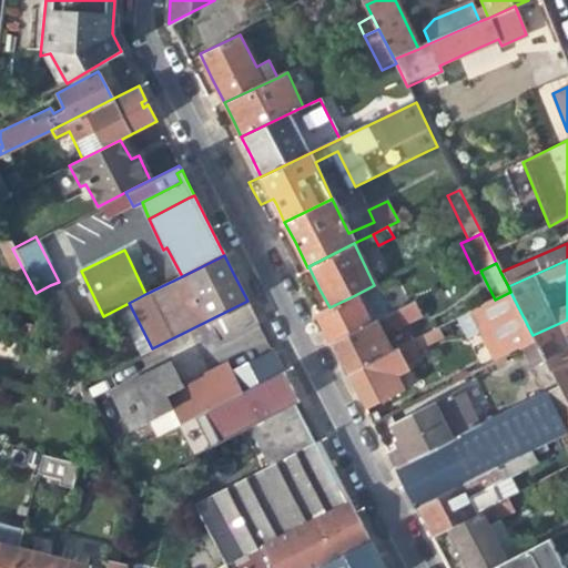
[(74,331),(50,285),(36,293),(59,338),(74,331)]
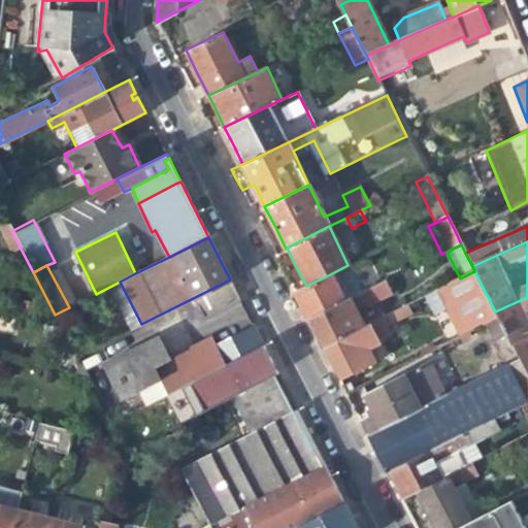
[(361,293),(348,265),(330,274),(344,301),(361,293)]
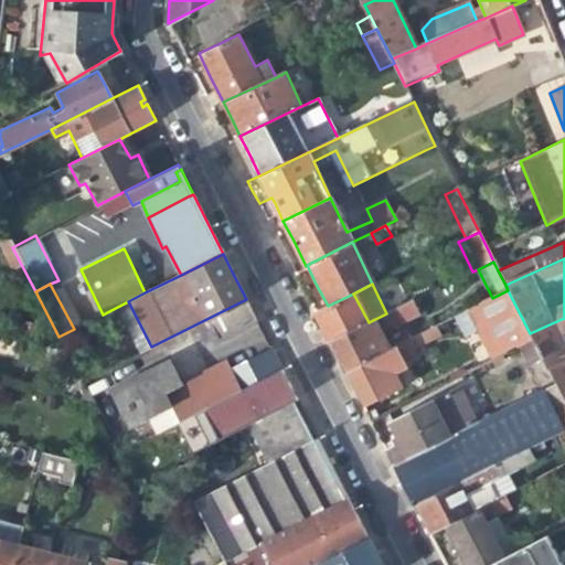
[(489,360),(514,348),(532,339),(530,333),(508,290),(492,298),(454,316),(465,338),(475,332),(489,360)]
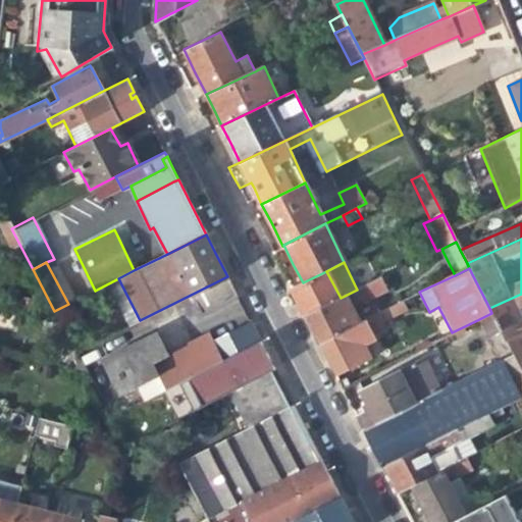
[(341,298),(326,271),(303,282),(290,289),(297,302),(304,315),(341,298)]
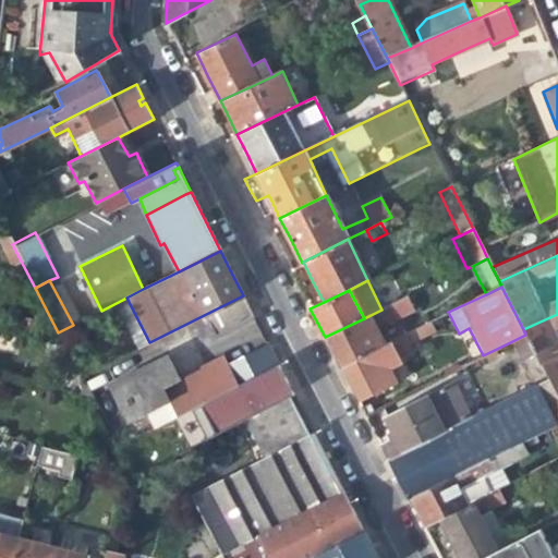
[(214,335),(253,315),(243,295),(204,315),(214,335)]
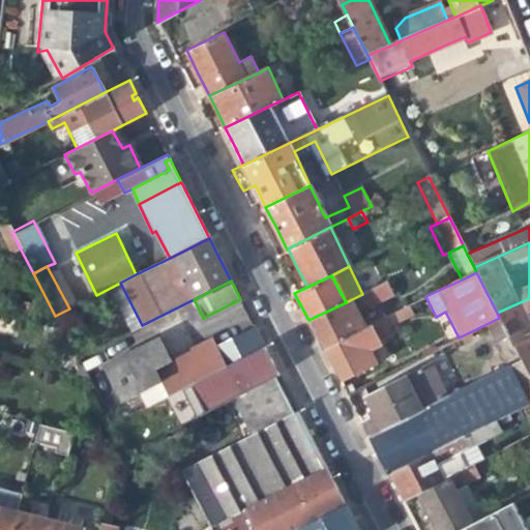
[(362,294),(346,302),(308,320),(318,337),(323,348),(364,327),(357,313),(392,295),(386,283),(362,294)]
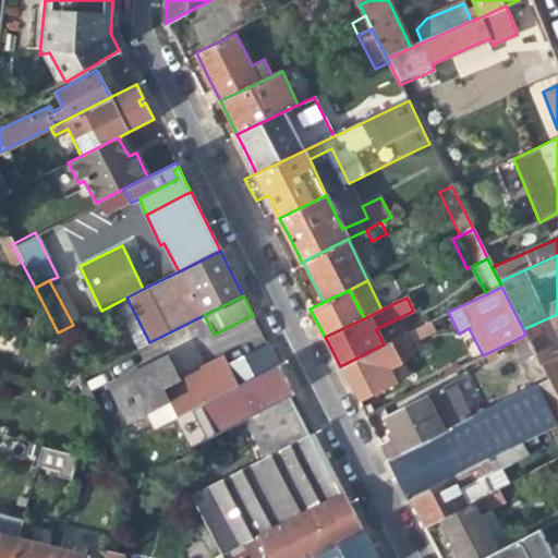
[(557,327),(557,314),(523,329),(525,335),(529,341),(540,363),(557,355),(557,338),(554,329),(557,327)]
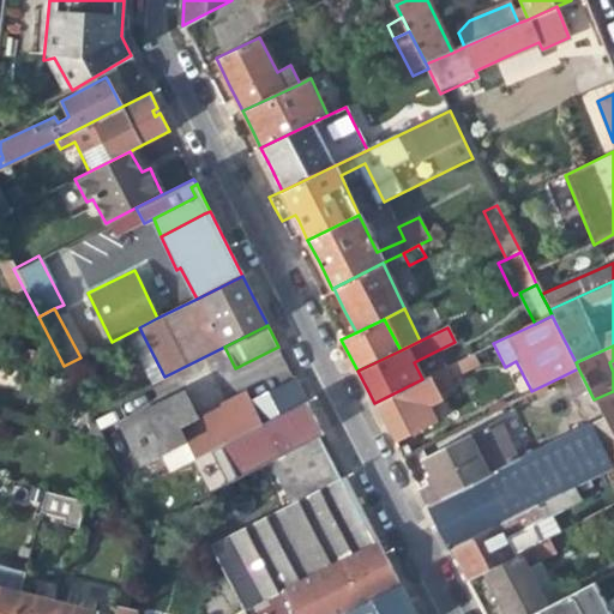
[(453,387),(444,368),(431,374),(441,393),(453,387)]
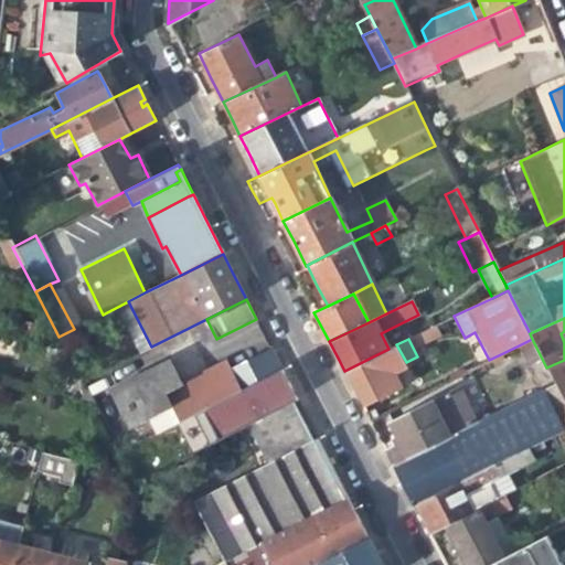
[(518,354),(535,345),(532,339),(514,348),(518,354)]
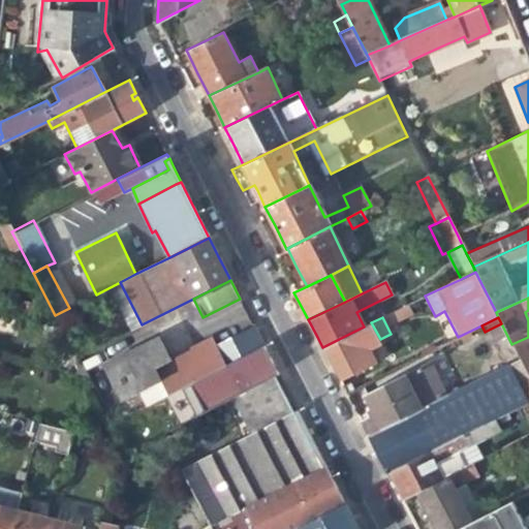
[(322,347),(331,365),(338,379),(374,361),(367,347),(380,340),(380,339),(371,322),(364,327),(322,347)]
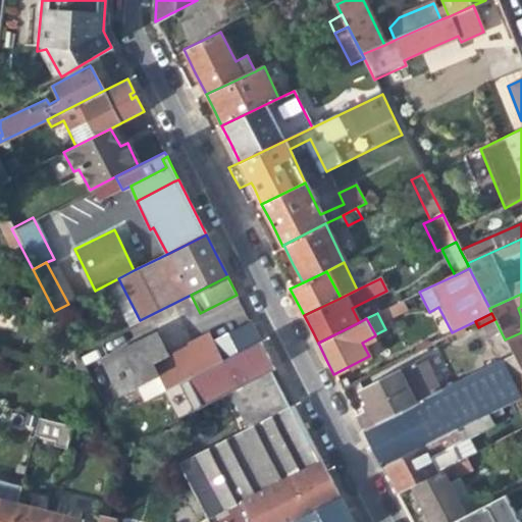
[(209,334),(167,356),(152,363),(158,376),(165,389),(166,388),(212,365),(260,340),(250,321),(212,341),(209,334)]
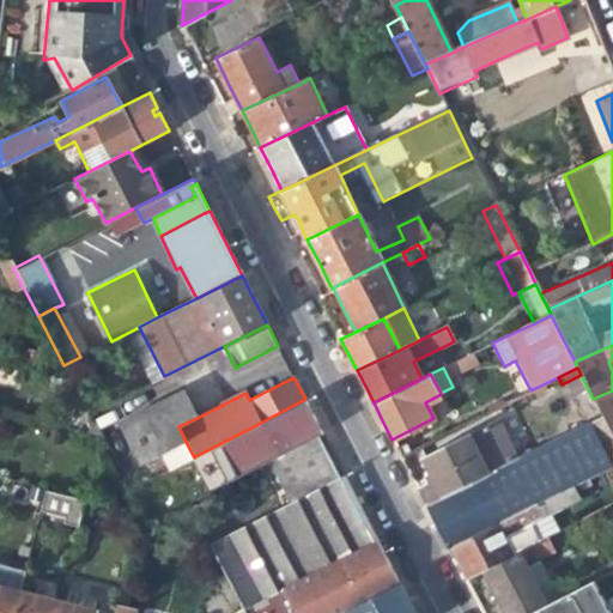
[(139,466),(186,442),(178,426),(196,418),(190,406),(182,389),(117,423),(126,439),(107,448),(119,472),(137,462),(139,466)]
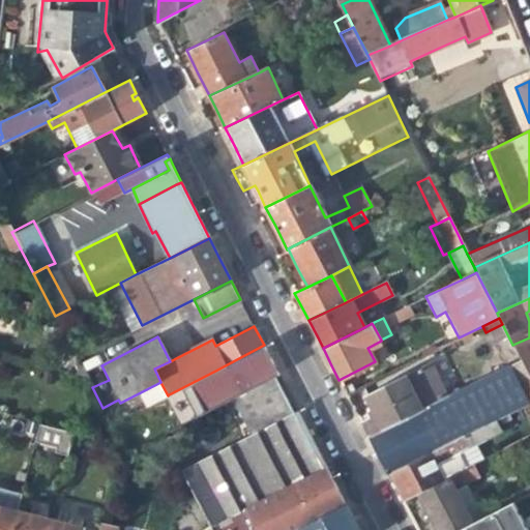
[(529,375),(529,337),(512,345),(520,358),(529,376),(529,375)]
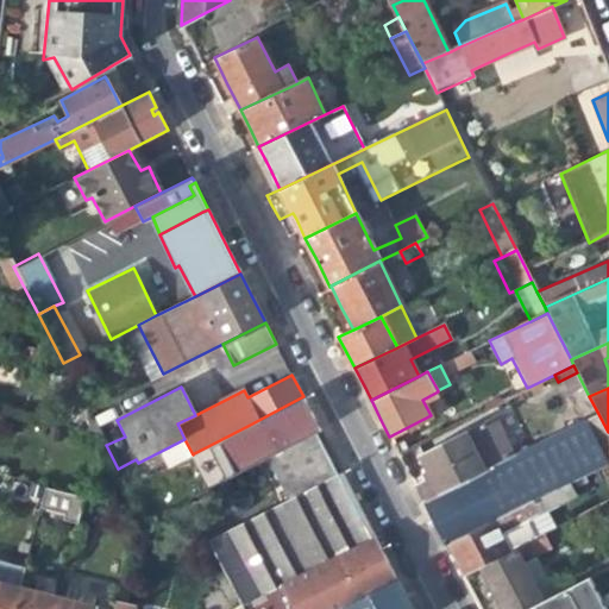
[(313,416),(303,396),(248,426),(256,443),(268,437),(272,449),(318,426),(313,416)]
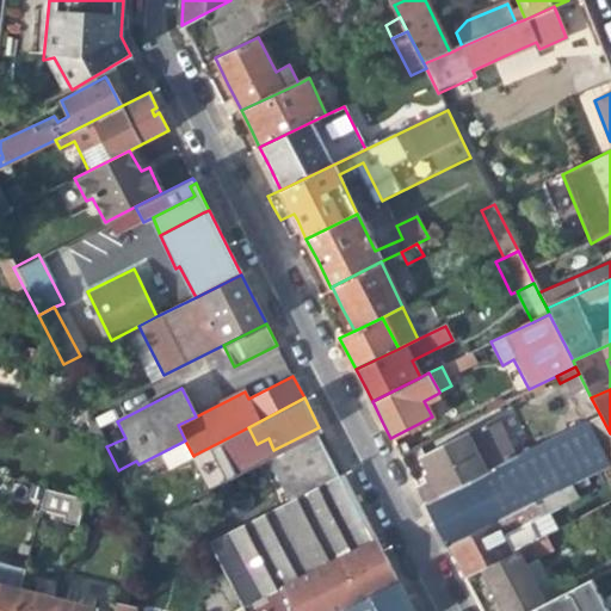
[(102,407),(88,413),(97,429),(110,421),(102,407)]
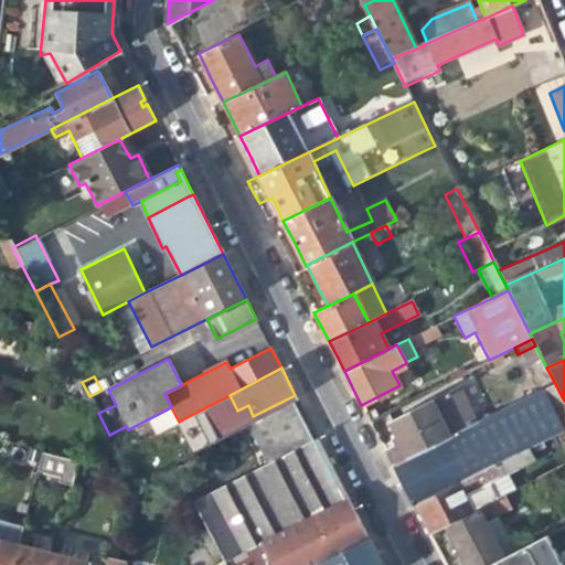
[(554,382),(477,422),(391,465),(398,478),(413,505),(509,456),(520,449),(564,425),(564,404),(564,401),(554,382)]
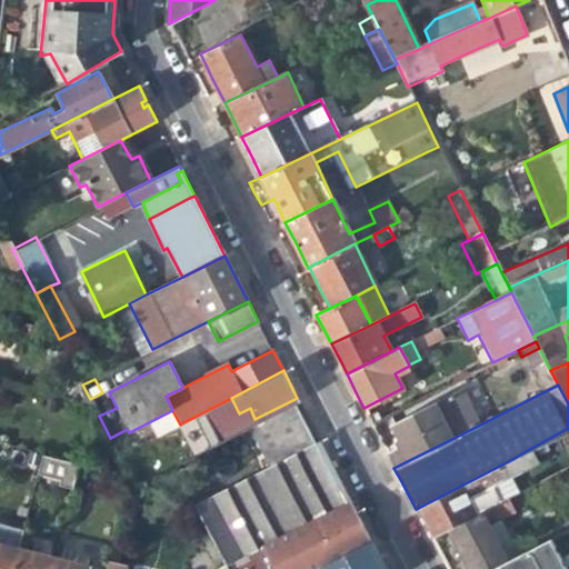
[(401,442),(386,450),(393,468),(480,425),(461,388),(391,422),(398,436),(401,442)]
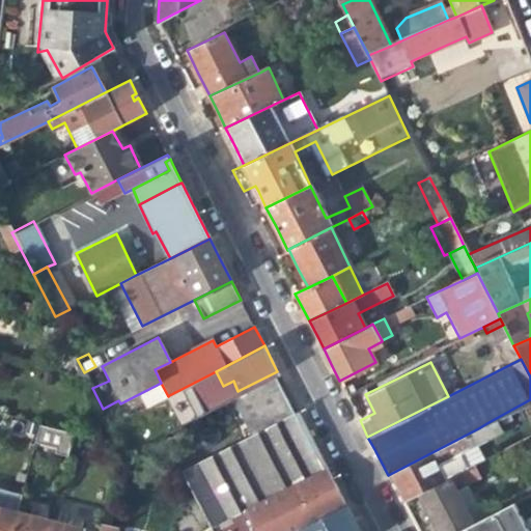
[(176,410),(223,386),(216,371),(169,395),(176,410)]
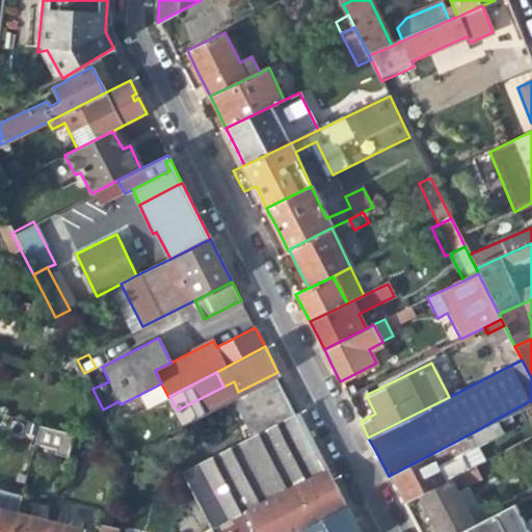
[(230,406),(246,439),(292,414),(284,396),(276,382),(230,406)]
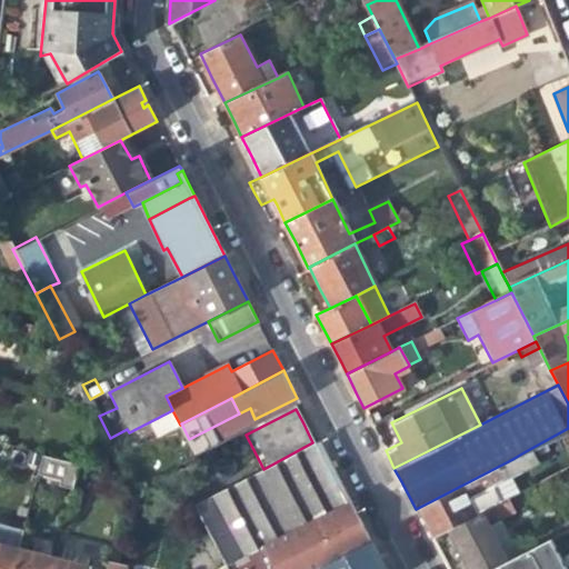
[(568,465),(568,428),(523,452),(529,463),(538,481),(568,465)]
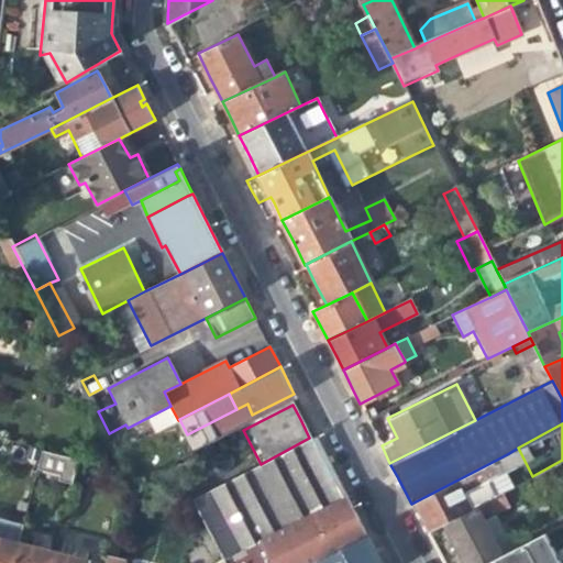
[(308,562),(315,560),(329,552),(344,544),(365,533),(356,518),(324,454),(315,435),(309,438),(261,464),(191,499),(222,560),(223,562),(308,562)]
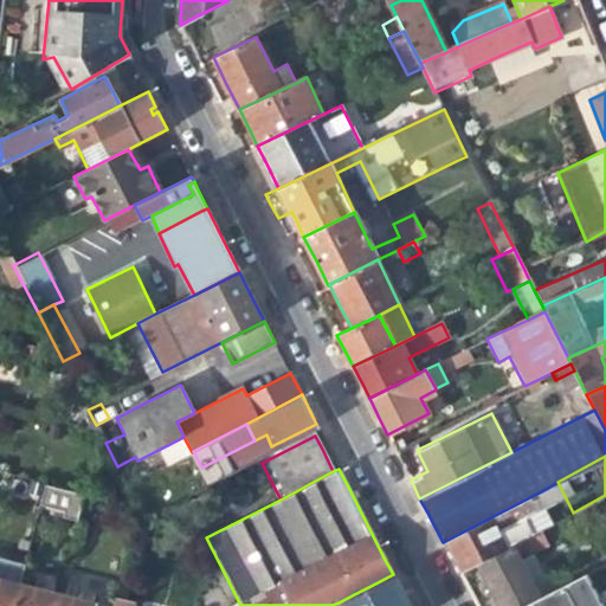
[(550,500),(563,494),(558,482),(546,489),(550,500)]
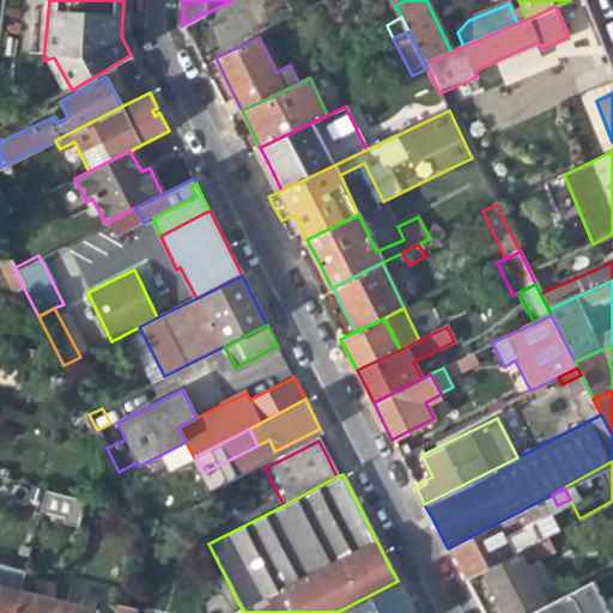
[(84,498),(65,493),(44,489),(38,509),(78,520),(84,498)]
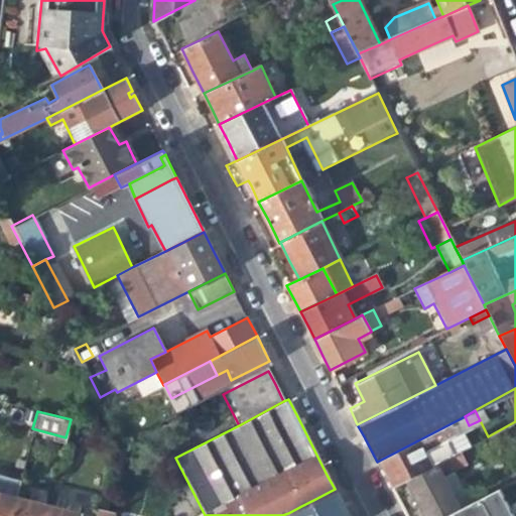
[(470,427),(469,425),(465,416),(377,462),(383,475),(389,487),(405,479),(454,454),(445,439),(470,427)]
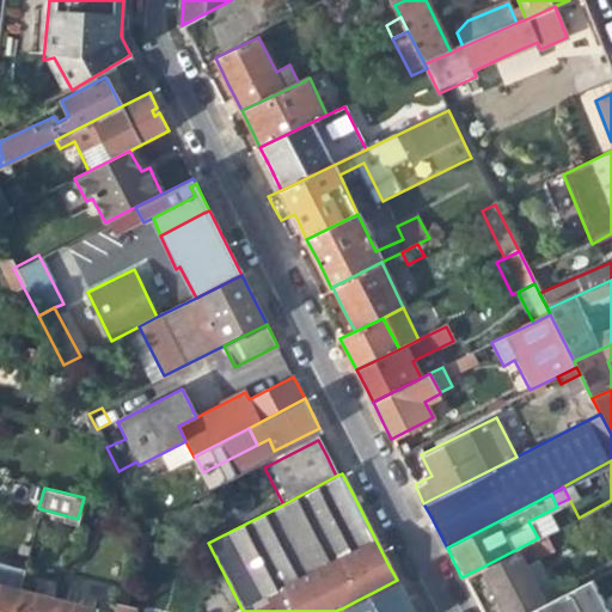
[(555,530),(538,538),(481,568),(494,594),(503,611),(525,611),(543,603),(522,563),(563,543),(555,530)]
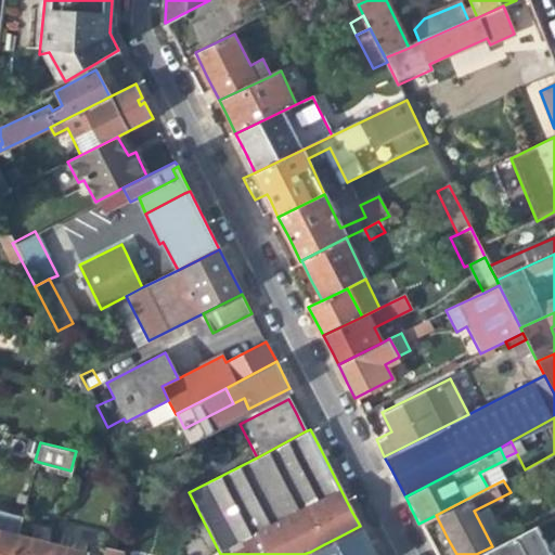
[(0,554),(10,554),(15,536),(21,517),(0,512),(0,554)]
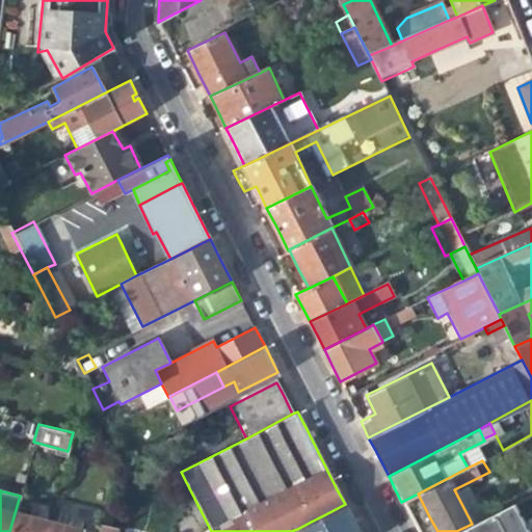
[(472,524),(456,531),(527,531),(512,503),(472,524)]
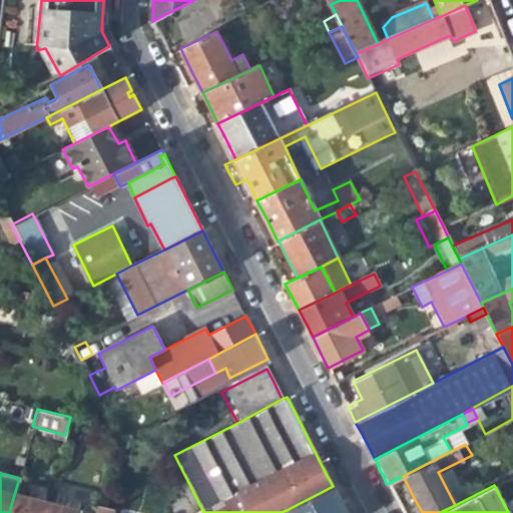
[(346,512),(341,503),(333,486),(314,496),(321,509),(313,512),(305,512),(300,503),(287,510),(288,512),(346,512)]
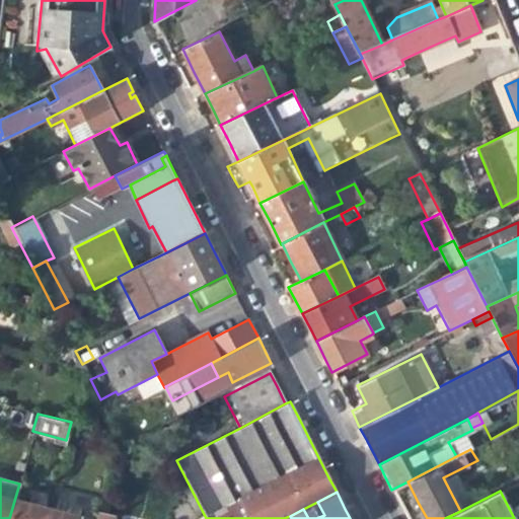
[(45,518),(48,510),(14,501),(9,518),(45,518)]
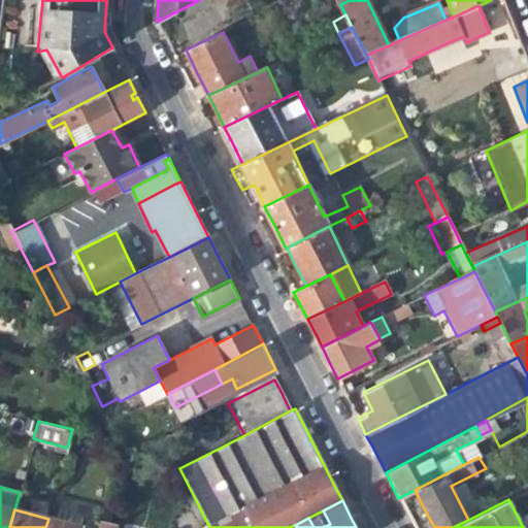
[(323,510),(308,518),(314,527),(322,527),(330,524),(323,510)]
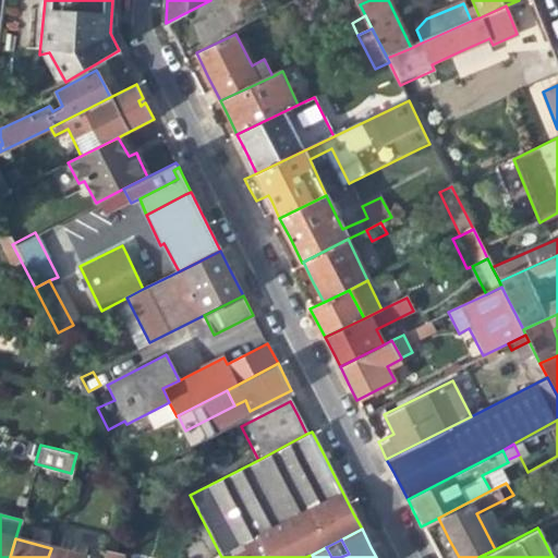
[(92,557),(51,548),(48,557),(92,557)]
